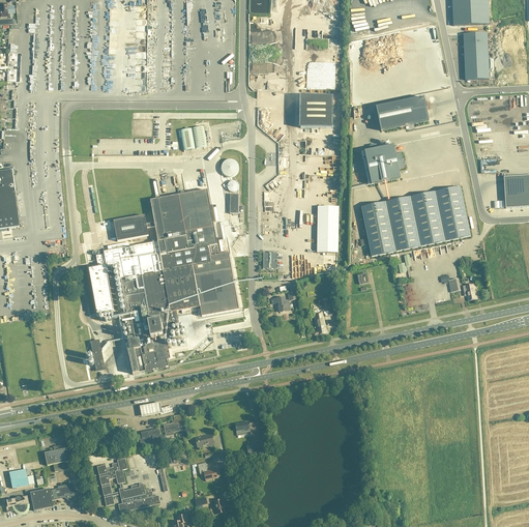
[(450,0),(452,24),(488,23),(486,0),(450,0)]
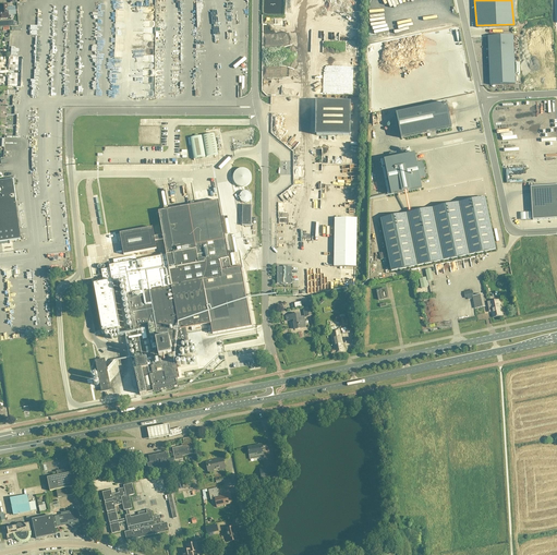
[(0,15),(7,15),(7,12),(14,11),(13,4),(5,4),(5,1),(0,1),(0,15)]
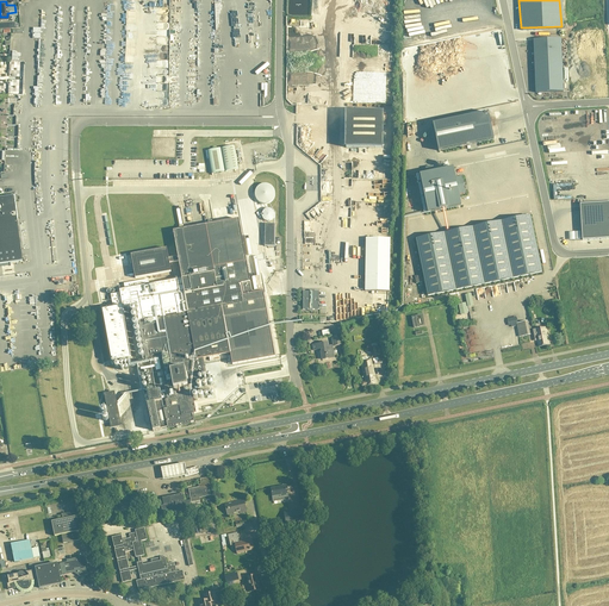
[(274,25),(274,6),(263,6),(263,25),(274,25)]
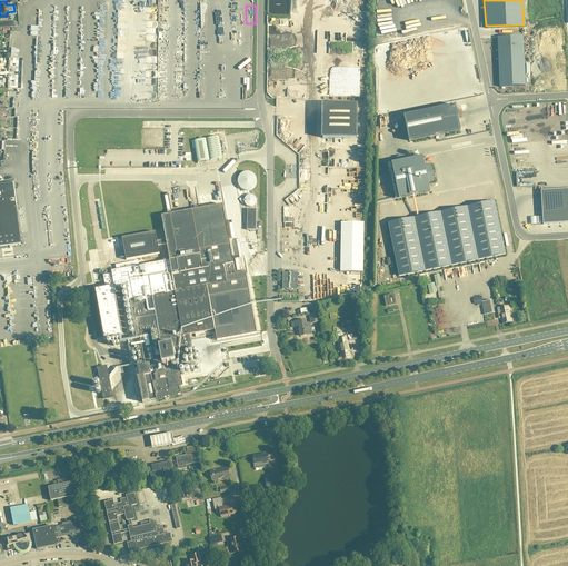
[(498,85),(524,83),(521,33),(496,35),(498,85)]
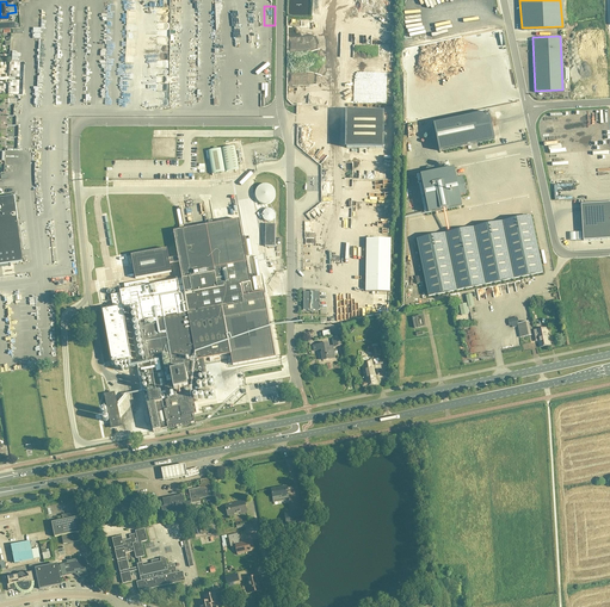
[(382,146),(382,141),(382,110),(346,109),(346,146),(377,146),(382,146)]
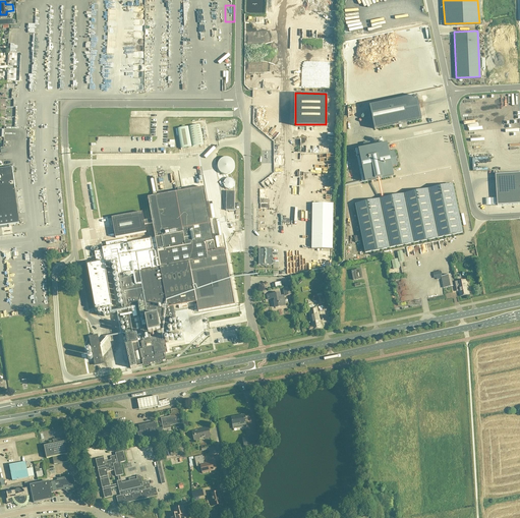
[(373,126),(420,117),(416,94),(368,104),(373,126)]
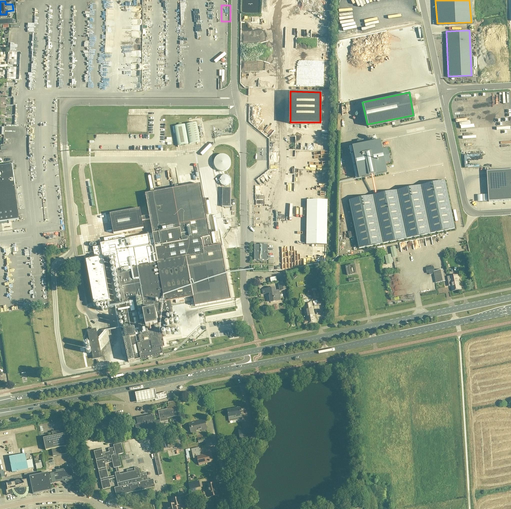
[(188,142),(199,140),(195,120),(184,122),(188,142)]
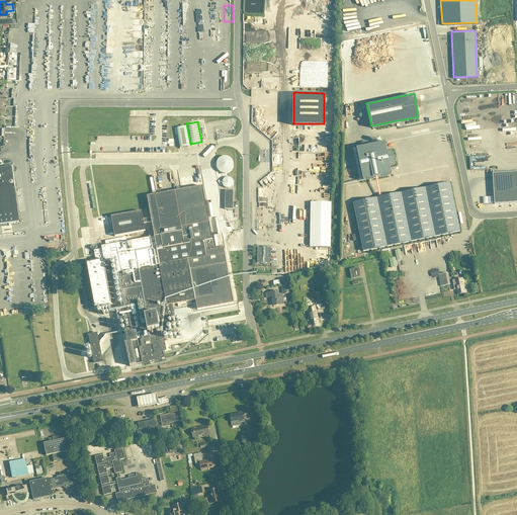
[(186,123),(175,125),(178,146),(189,144),(186,123)]
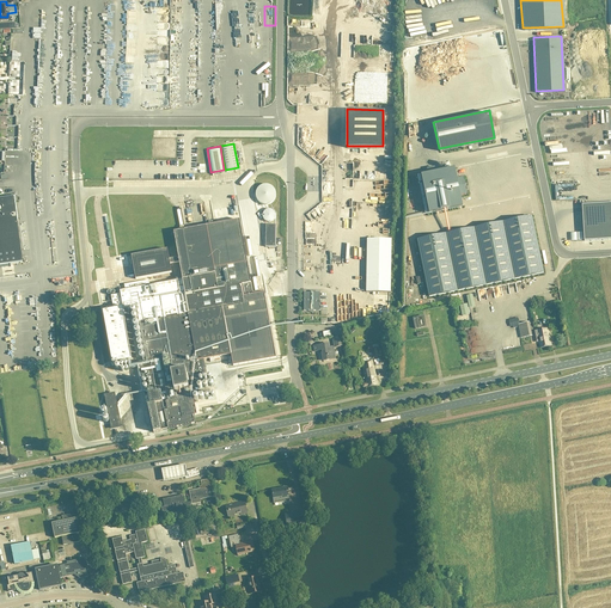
[(440,208),(462,204),(459,192),(465,191),(462,174),(456,176),(453,166),(420,172),(425,195),(426,201),(428,210),(440,208)]
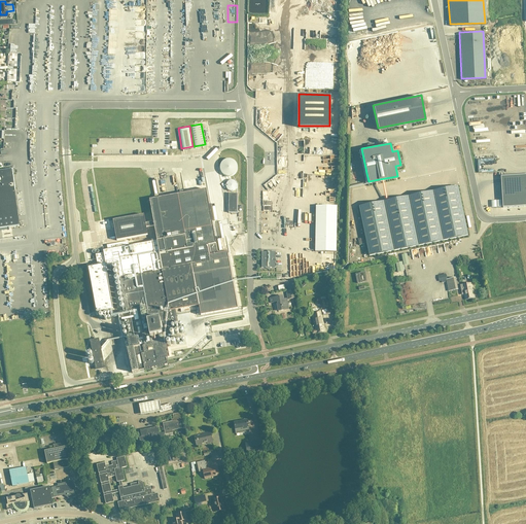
[(236,168),(237,165),(236,163),(235,160),(233,158),(231,156),(228,156),(224,156),(222,158),(220,160),(219,163),(219,165),(219,168),(220,170),(222,172),(224,173),(228,174),(231,173),(233,172),(235,170),(236,168)]
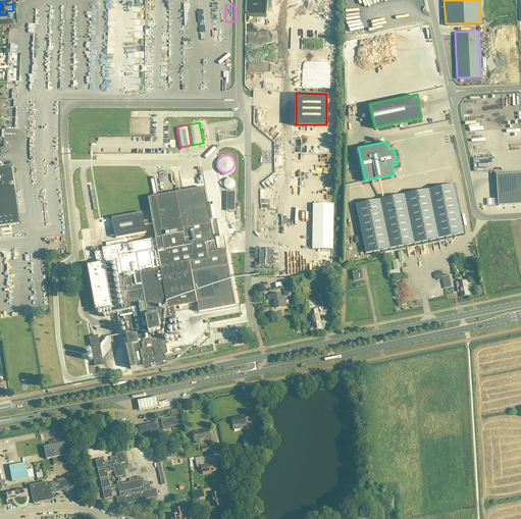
[(0,223),(18,221),(10,165),(0,166),(0,223)]
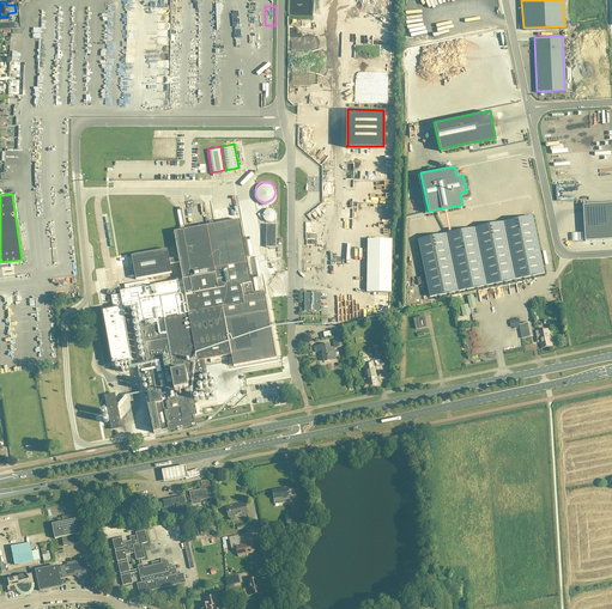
[(611,200),(582,202),(583,238),(611,237),(611,200)]
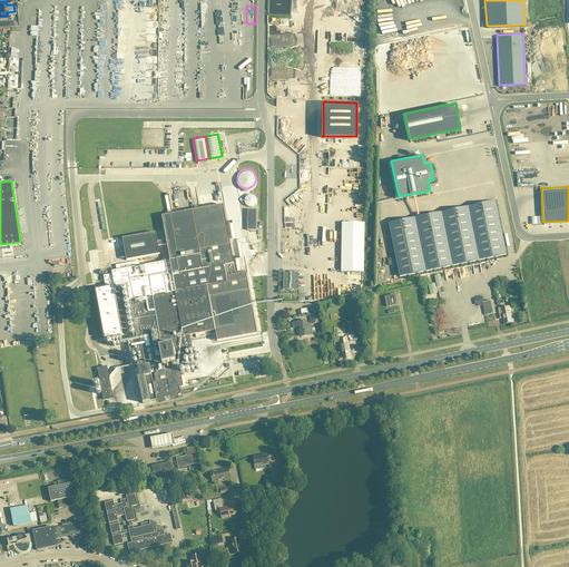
[(252,193),(249,193),(247,193),(246,194),(245,194),(245,195),(244,195),(244,197),(244,198),(244,199),(244,201),(245,202),(245,203),(246,204),(247,204),(248,204),(249,205),(251,205),(252,204),(253,204),(253,203),(254,203),(255,202),(255,201),(255,199),(256,199),(256,198),(255,197),(255,196),(255,195),(254,195),(253,194),(253,193),(252,193)]
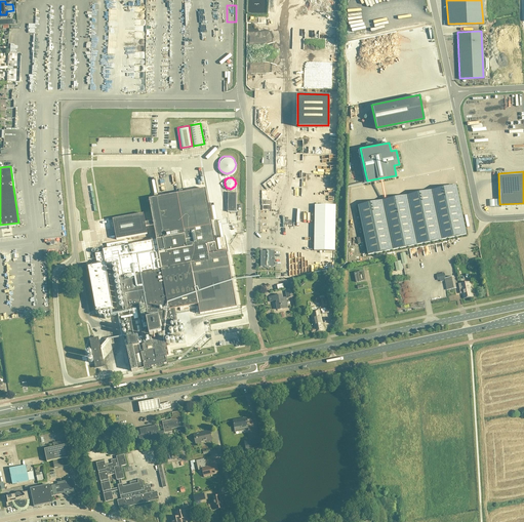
[(262,181),(267,187),(271,185),(266,177),(262,181)]
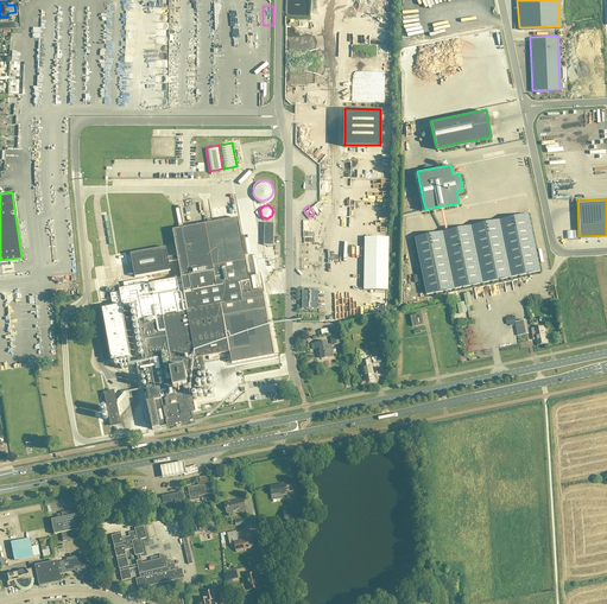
[(538,268),(526,213),(413,236),(425,292),(538,268)]
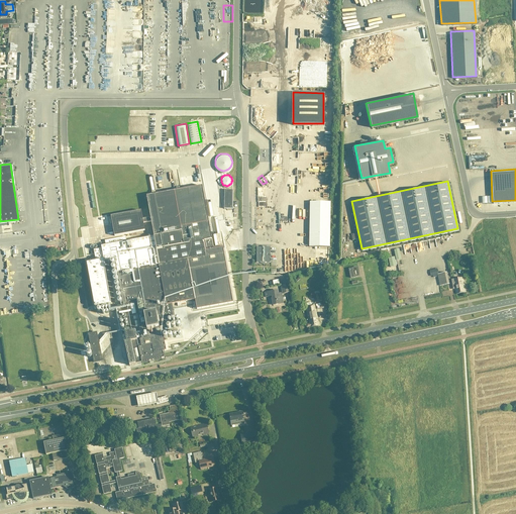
[(174,314),(172,307),(162,309),(161,304),(194,298),(196,307),(232,300),(222,245),(212,247),(201,184),(145,194),(149,215),(141,216),(140,208),(110,214),(113,233),(143,228),(142,221),(150,219),(152,234),(126,239),(125,234),(104,238),(105,243),(101,244),(101,246),(93,247),(95,260),(86,262),(94,305),(111,302),(103,259),(112,257),(112,259),(113,259),(114,259),(122,303),(116,304),(119,320),(119,321),(119,322),(120,322),(121,322),(121,324),(120,324),(120,325),(120,326),(121,327),(122,327),(123,327),(125,339),(124,339),(124,340),(124,341),(128,363),(163,356),(162,349),(165,348),(162,332),(147,334),(145,327),(164,324),(164,323),(179,321),(178,317),(164,320),(163,316),(174,314)]
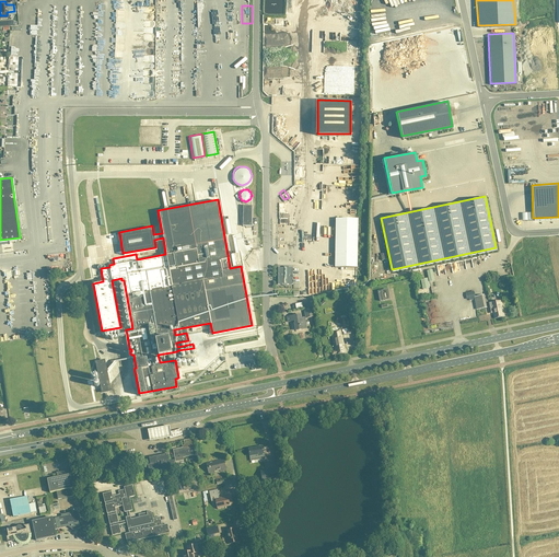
[(242,204),(242,224),(252,224),(252,204),(242,204)]
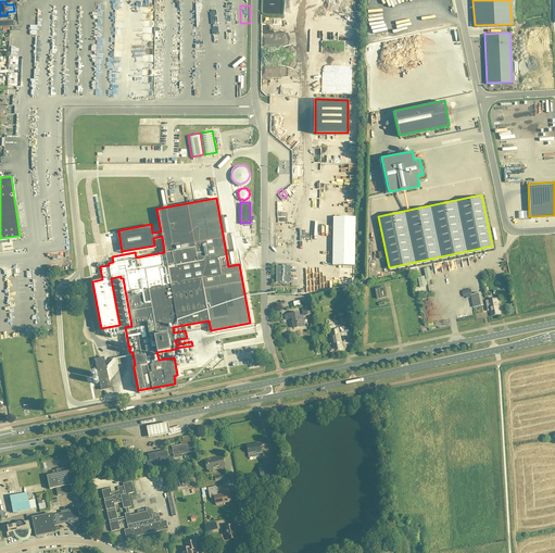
[(354,264),(354,215),(332,215),(331,263),(354,264)]
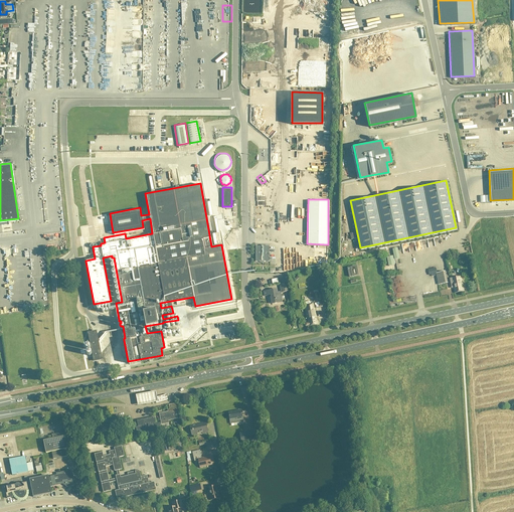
[(107,214),(99,214),(100,222),(107,222),(107,214)]
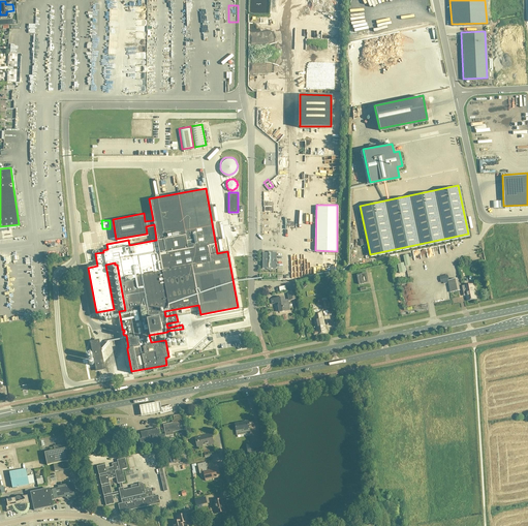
[(261,251),(261,267),(276,267),(276,251),(270,251),(270,249),(268,249),(268,251),(261,251)]
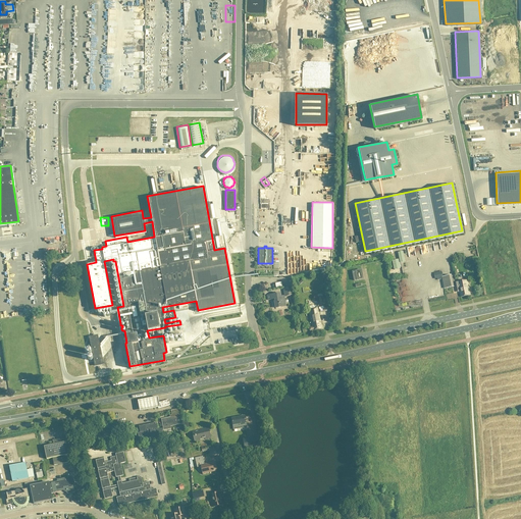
[(360,268),(352,269),(353,278),(362,277),(360,268)]
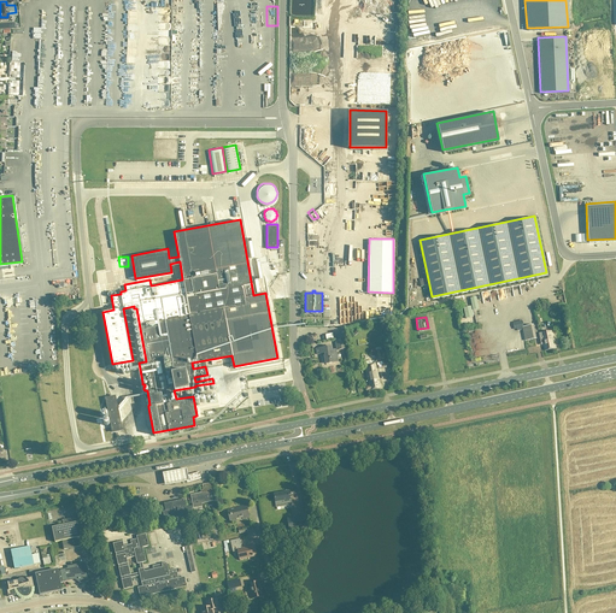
[(533,336),(531,323),(522,324),(526,337),(534,336),(533,336)]
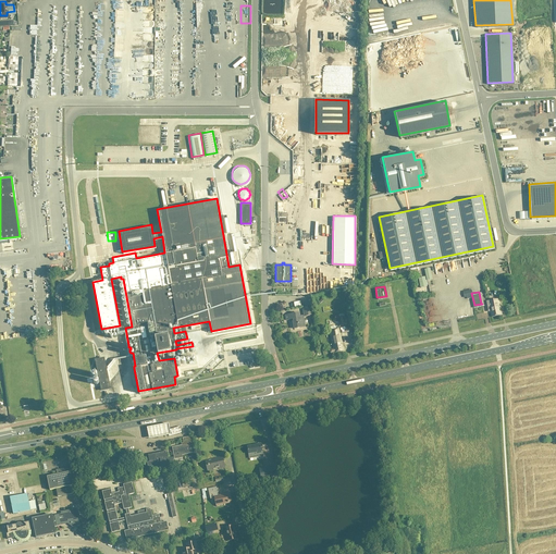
[(486,309),(490,309),(491,315),(501,312),(496,296),(484,299),(486,309)]
